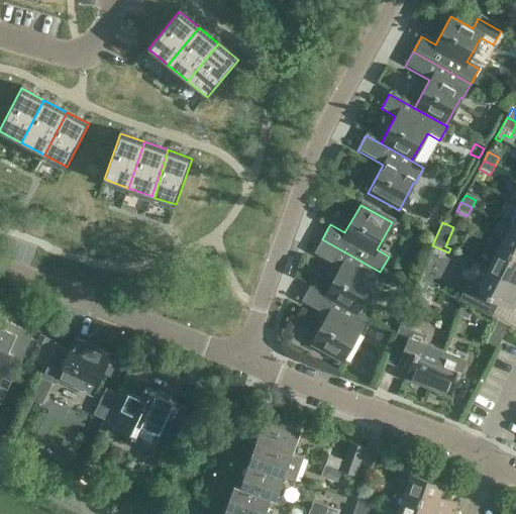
[(499,248),(498,249),(515,258),(515,230),(510,227),(499,248)]
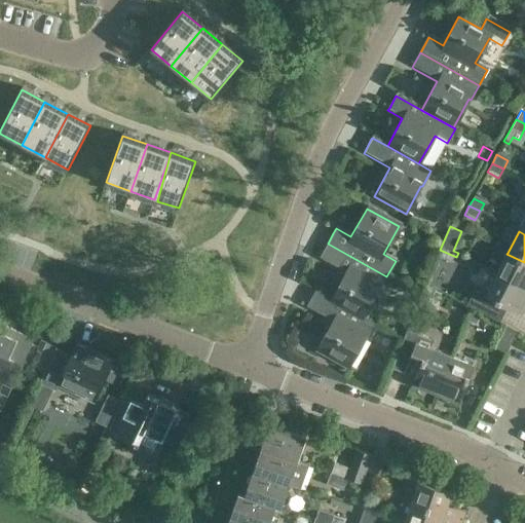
[(345,273),(330,301),(362,319),(377,291),(378,292),(386,276),(328,244),(320,256),(319,259),(345,273)]
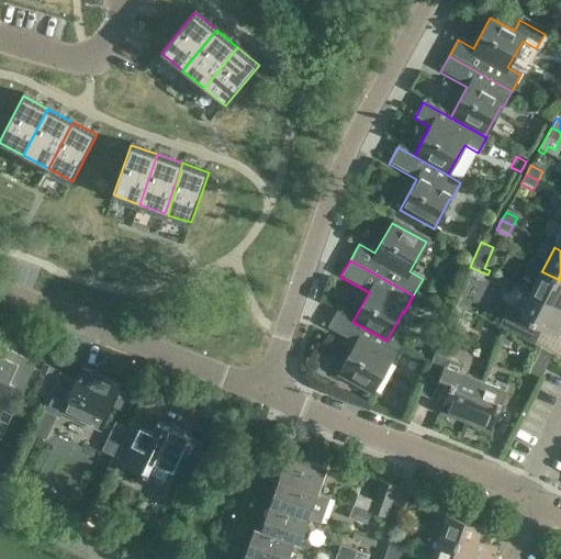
[(560,280),(541,271),(529,294),(560,310),(560,280)]
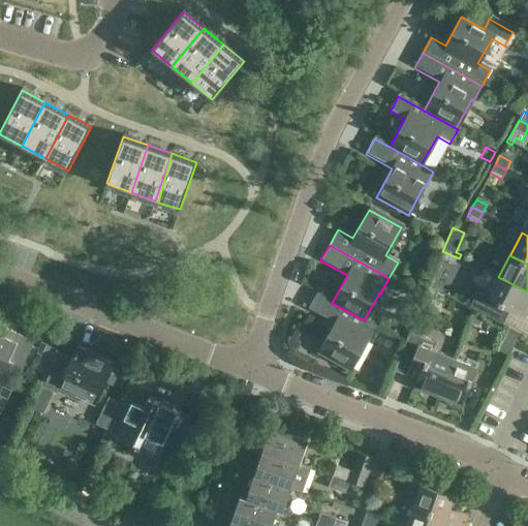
[(527,309),(527,291),(498,277),(488,299),(476,294),(468,309),(492,321),(500,306),(524,318),(527,309)]
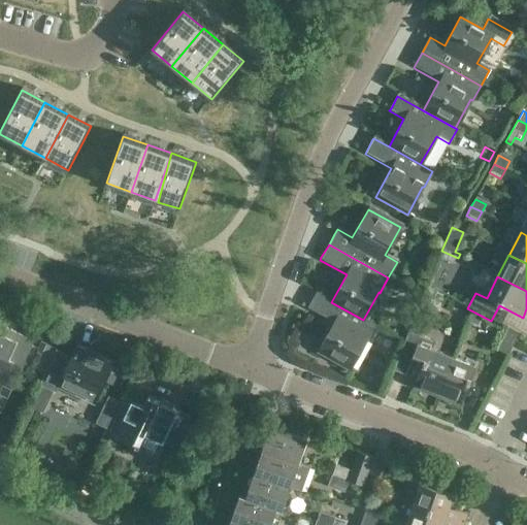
[(427,287),(419,310),(438,319),(447,296),(427,287)]
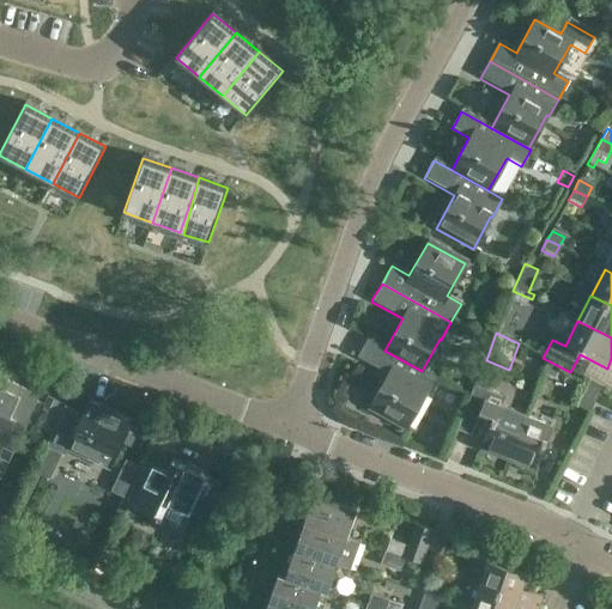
[(422,371),(385,351),(367,341),(357,359),(387,376),(368,408),(406,430),(424,396),(425,397),(436,379),(422,371)]
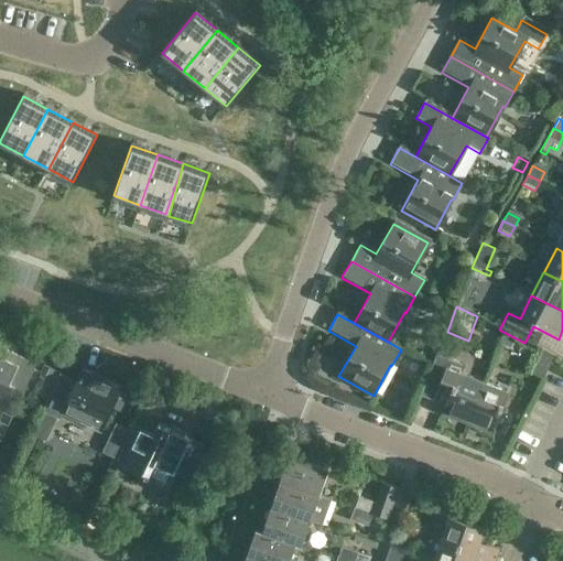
[(0,417),(3,409),(0,408),(6,397),(17,402),(34,366),(0,349),(0,417)]
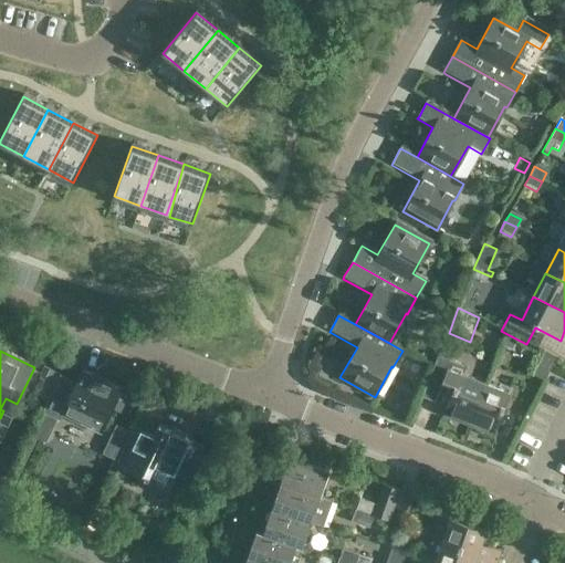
[(532,375),(543,382),(546,376),(548,373),(555,360),(546,355),(543,353),(532,375)]
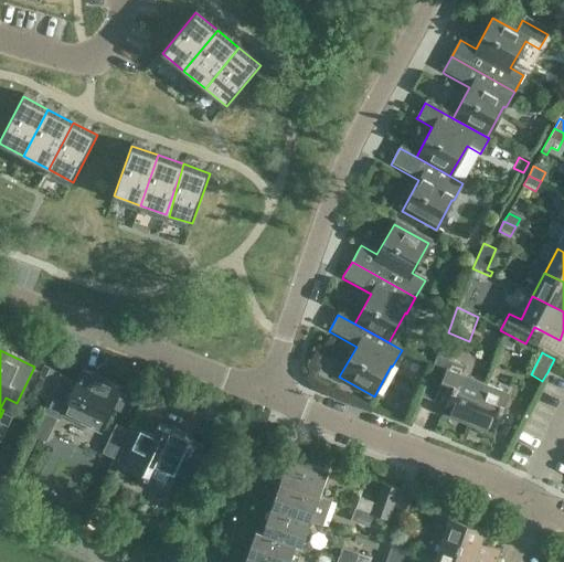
[(443,416),(467,426),(482,385),(459,375),(463,366),(437,356),(421,396),(433,401),(432,402),(446,407),(443,416)]
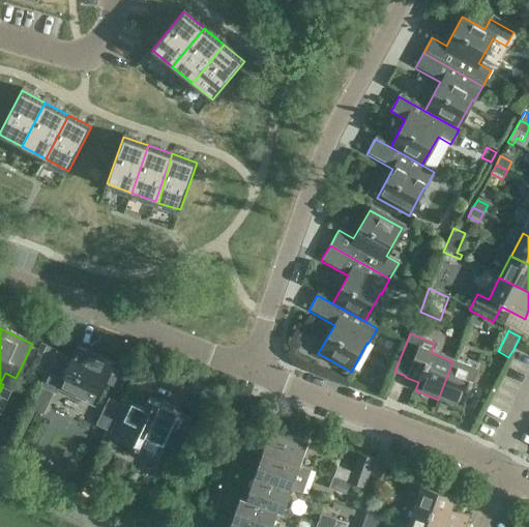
[(39,387),(55,394),(58,389),(84,402),(86,397),(96,402),(113,366),(77,348),(68,366),(54,358),(39,387)]
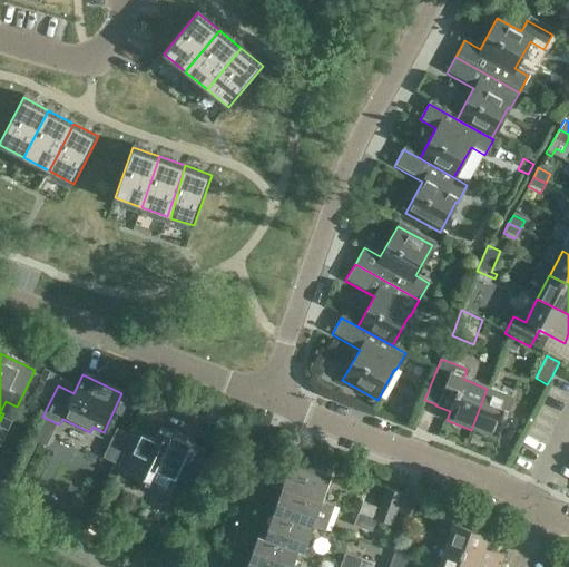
[(487,389),(471,430),(497,440),(512,398),(487,389)]
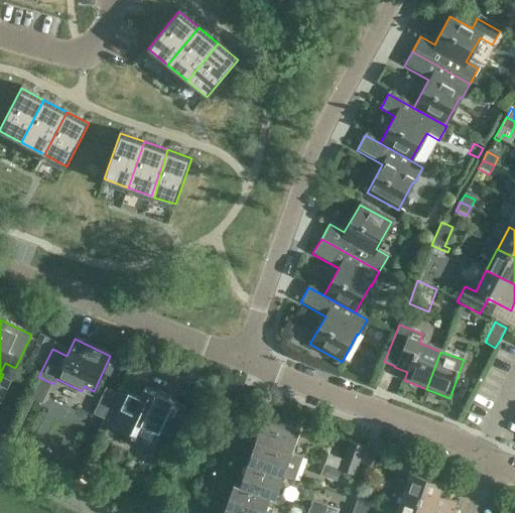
[(152,449),(166,420),(176,425),(185,407),(175,402),(175,401),(145,387),(144,389),(146,390),(141,400),(124,392),(125,390),(122,389),(105,426),(152,449)]
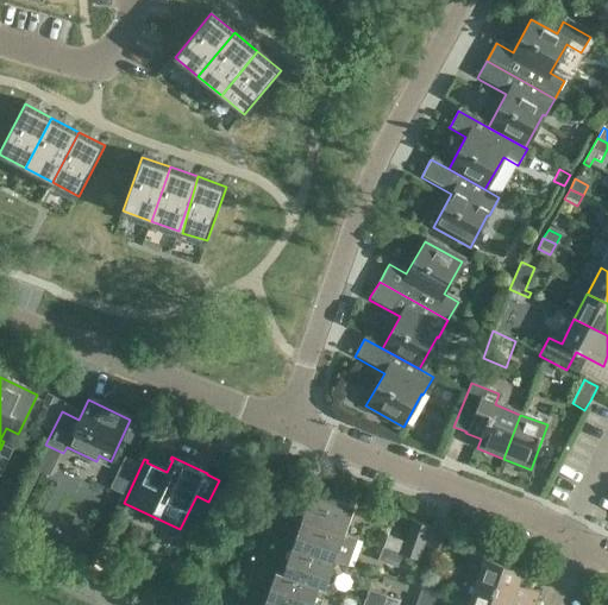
[(352,509),(311,495),(301,521),(301,522),(343,537),(344,536),(352,509)]
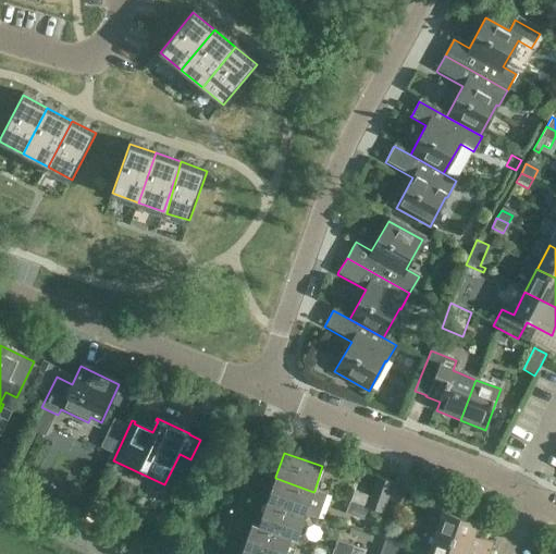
[(313,492),(275,478),(267,503),(305,517),(318,520),(326,495),(313,492)]
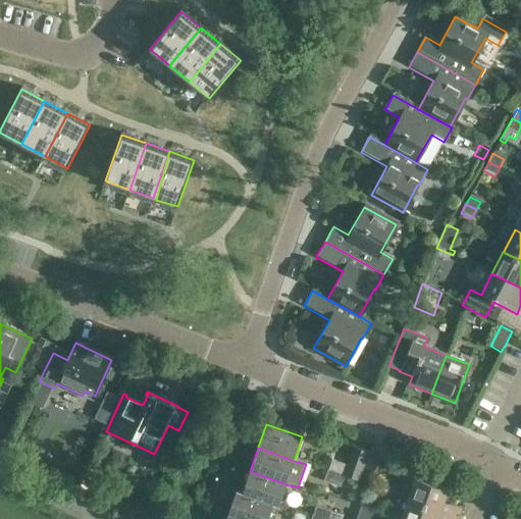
[(347,467),(346,467),(343,478),(357,483),(367,454),(353,449),(347,467)]
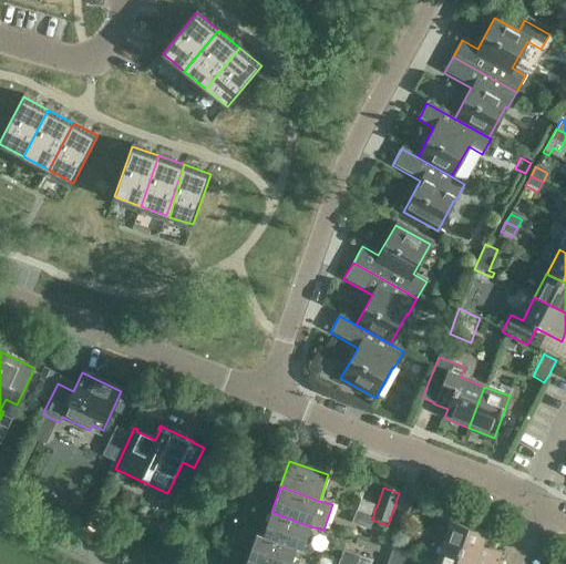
[(372,520),(376,508),(377,508),(360,502),(356,513),(372,520)]
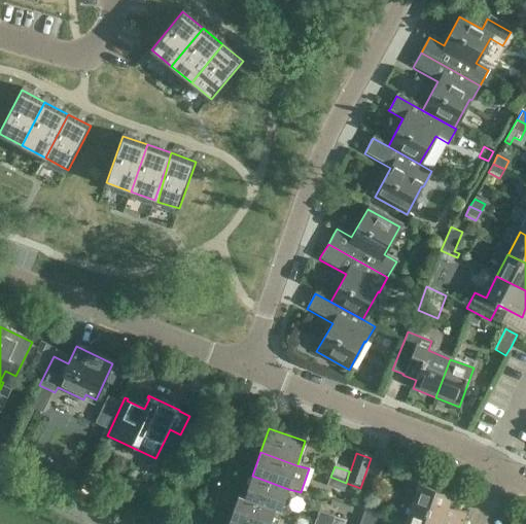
[(281,510),(288,489),(252,476),(245,497),(281,510)]
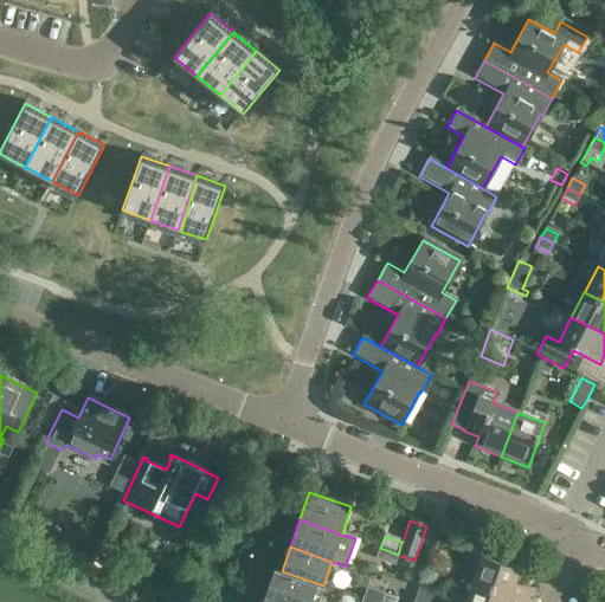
[(394,565),(398,555),(380,548),(377,560),(394,565)]
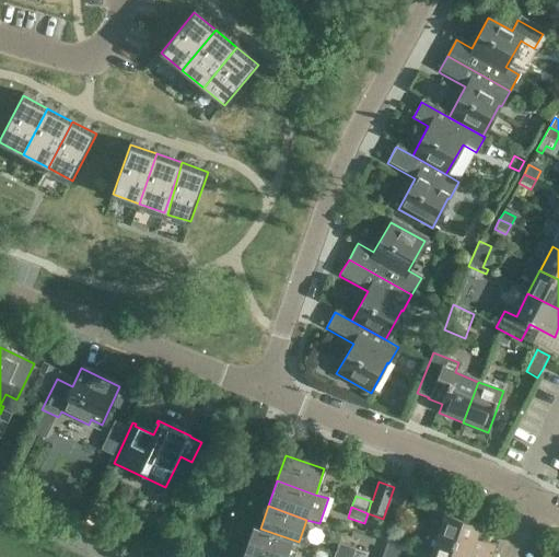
[(445,514),(438,537),(490,556),(495,545),(476,540),(480,526),(445,514)]
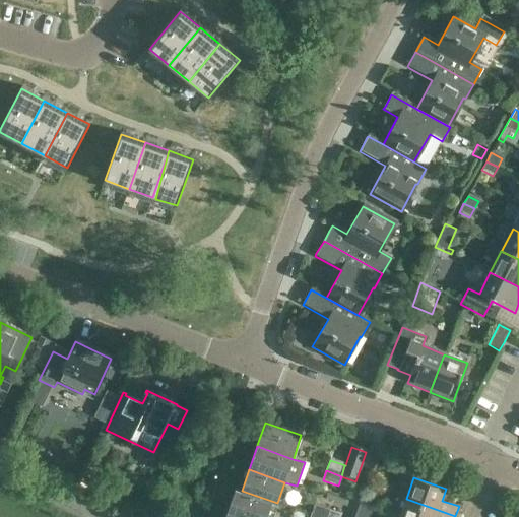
[(272,516),(277,503),(242,491),(235,489),(226,513),(237,516),(272,516)]
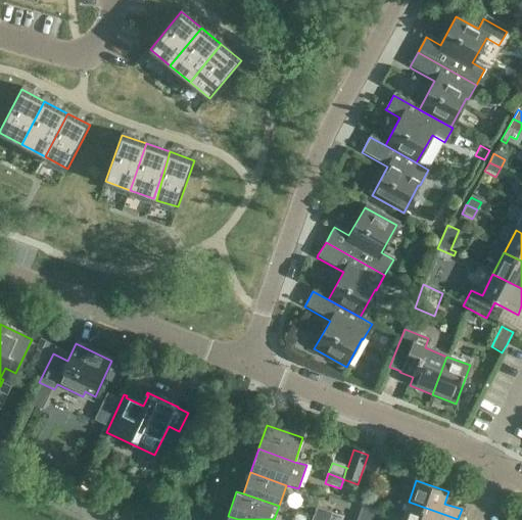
[(458,519),(409,502),(404,516),(402,519),(458,519)]
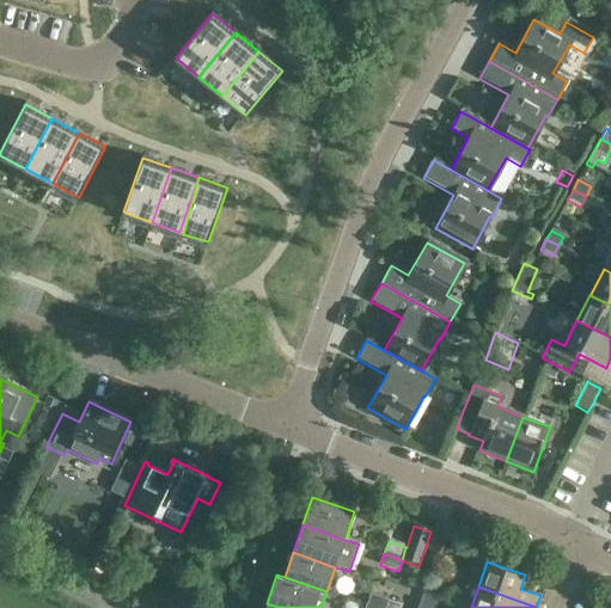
[(370,596),(366,607),(384,607),(386,602),(370,596)]
